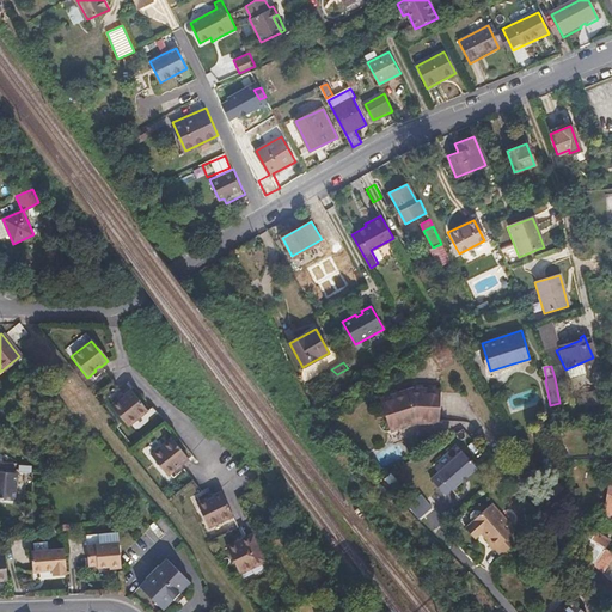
[(146,411),(129,390),(122,396),(123,397),(118,401),(117,399),(109,407),(127,427),(146,411)]
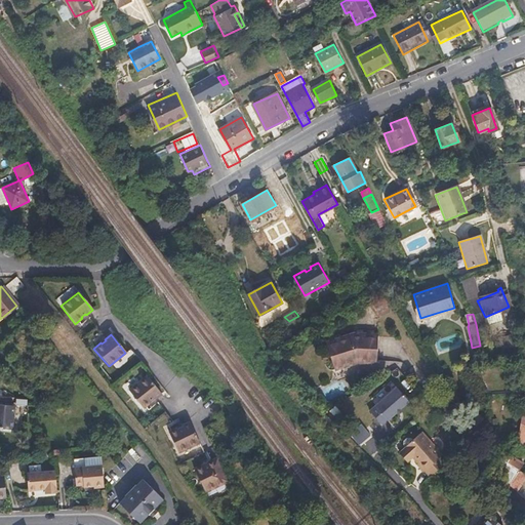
[(379,362),(379,336),(354,335),(328,344),(337,369),(359,362),(379,362)]
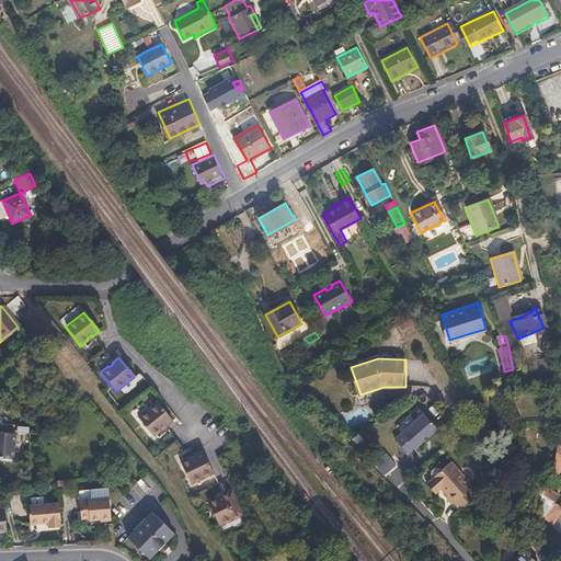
[(548,373),(545,361),(533,364),(536,375),(548,373)]
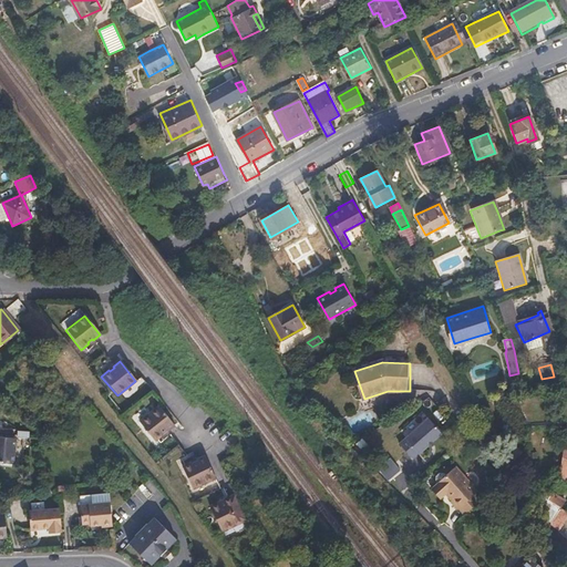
[(174,425),(157,405),(138,421),(155,441),(162,435),(162,433),(165,430),(166,432),(174,425)]
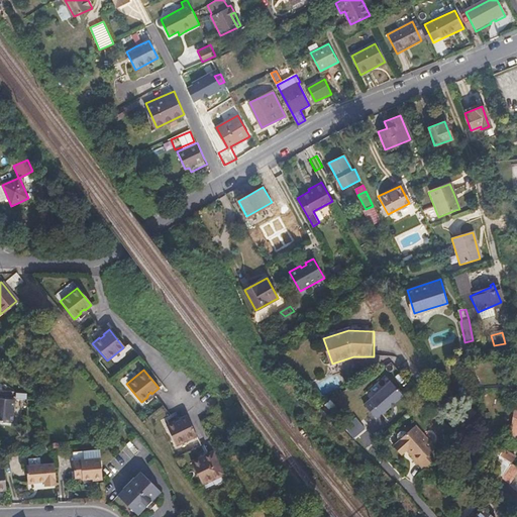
[(384,415),(406,395),(393,381),(367,404),(378,418),(383,414),(384,415)]
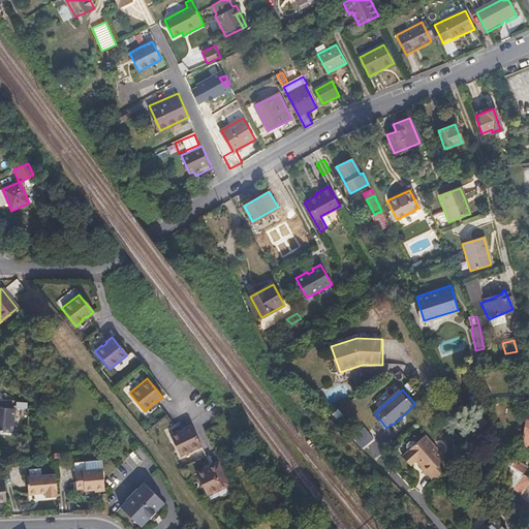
[(0,431),(12,432),(14,408),(0,406),(0,431)]
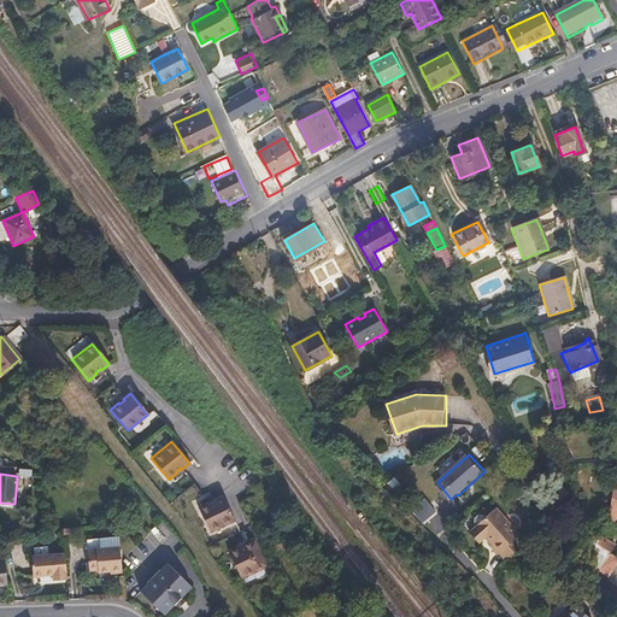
[(616,523),(616,483),(613,483),(605,521),(616,523)]
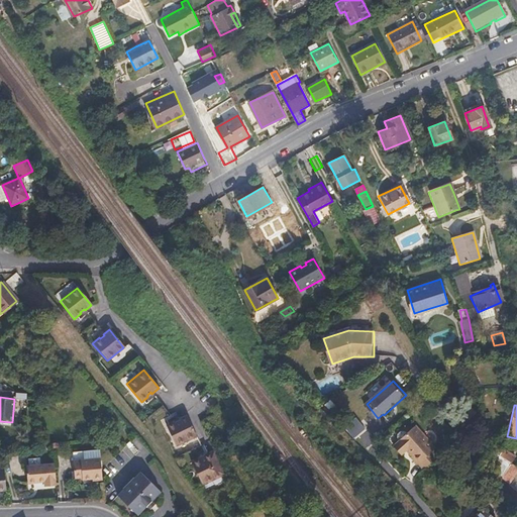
[(196,435),(186,415),(178,418),(179,420),(175,422),(174,420),(166,425),(176,446),(196,435)]
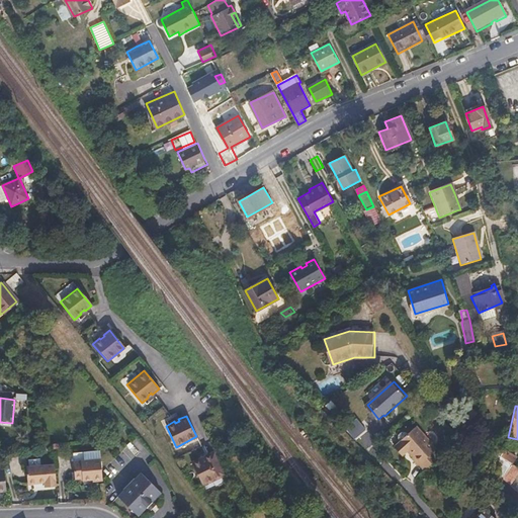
[(436,448),(427,437),(417,426),(400,441),(401,442),(397,445),(404,454),(410,449),(426,468),(439,457),(433,450),(436,448)]
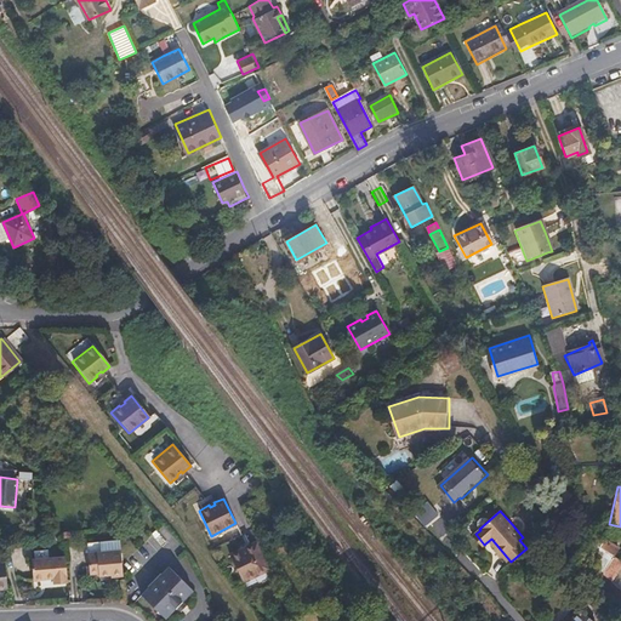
[(584,553),(591,541),(588,537),(580,551),(584,553)]
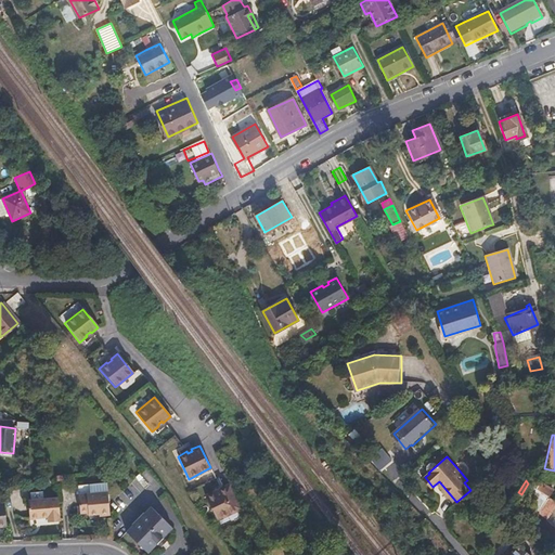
[(243,507),(231,482),(220,488),(220,489),(216,491),(215,490),(206,494),(218,519),(243,507)]
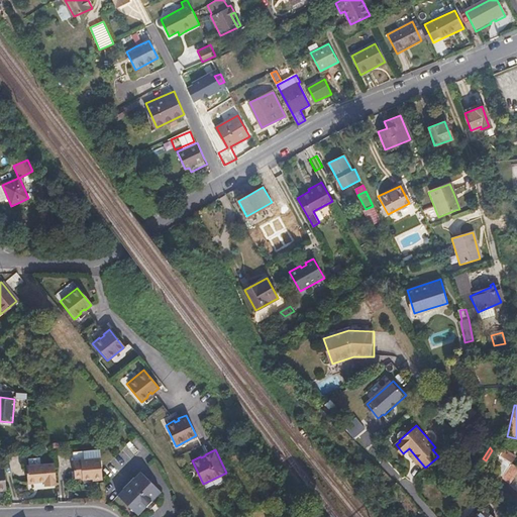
[(516,456),(505,449),(501,456),(512,463),(516,456)]
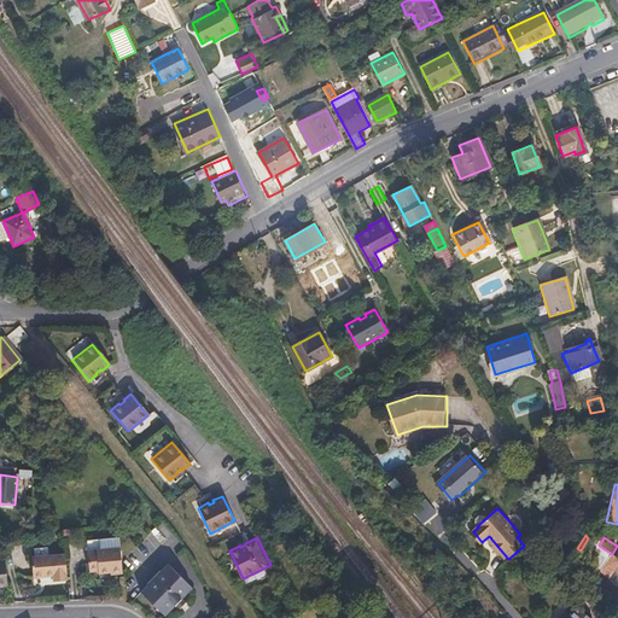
[(120,547),(118,538),(103,540),(104,548),(120,547)]
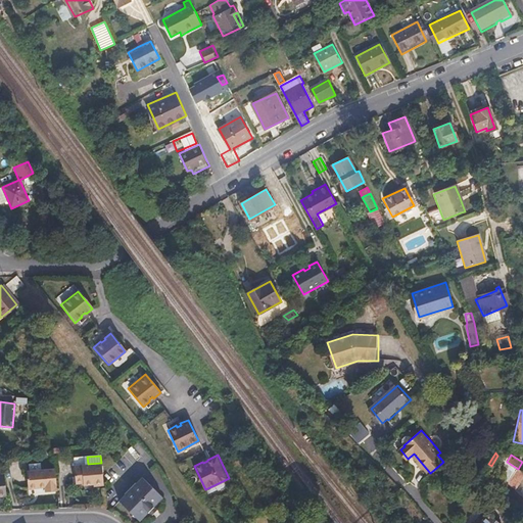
[(501,471),(507,462),(497,456),(491,466),(501,471)]
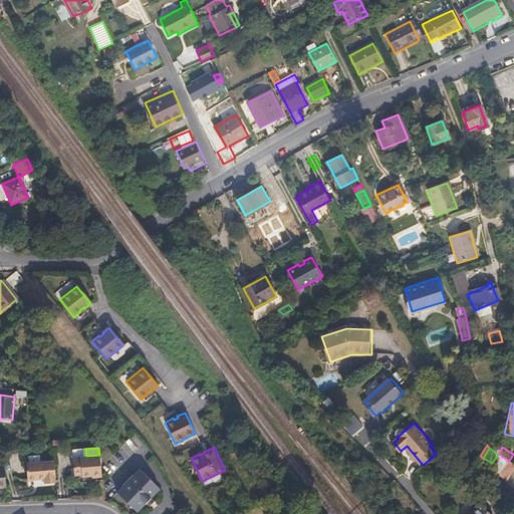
[(502,473),(509,461),(498,454),(492,463),(491,465),(502,473)]
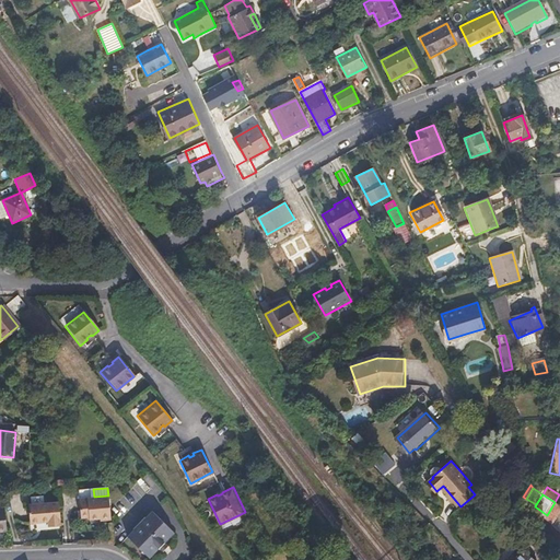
[(109,518),(108,496),(94,497),(79,498),(81,517),(89,517),(89,521),(109,518)]
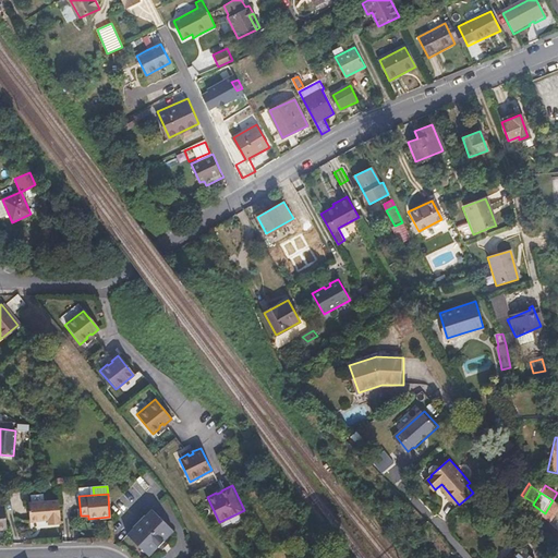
[(552,522),(557,511),(557,502),(553,500),(545,513),(544,514),(552,522)]
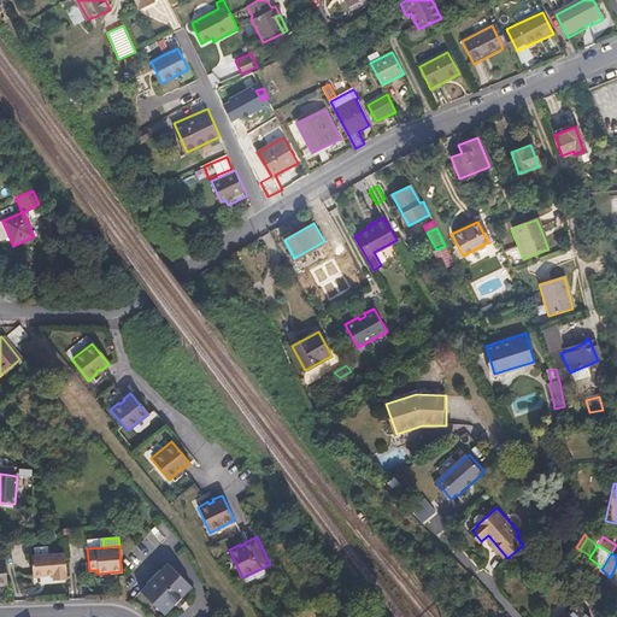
[(68,580),(65,554),(31,558),(33,577),(53,575),(53,581),(68,580)]
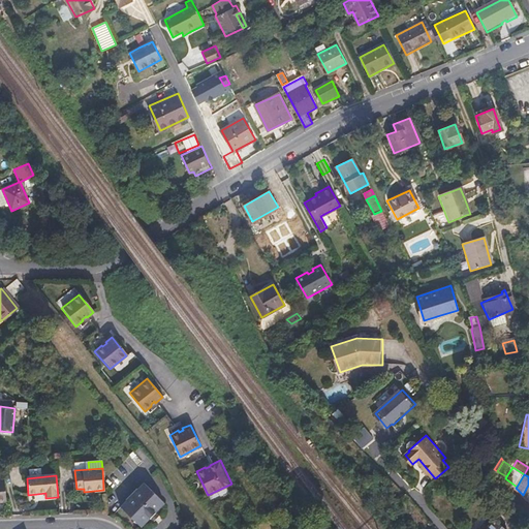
[(143,480),(141,483),(130,493),(119,505),(141,525),(149,517),(152,521),(157,514),(154,511),(163,502),(151,489),(143,480)]
